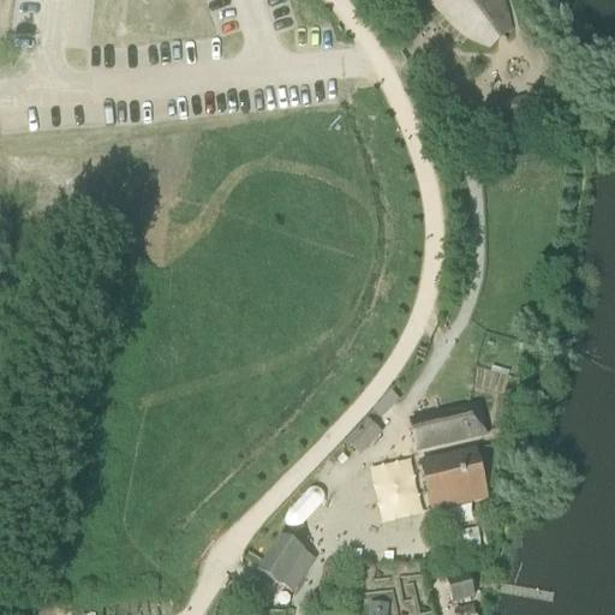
[(478,43),(490,49),(508,34),(505,22),(501,11),(496,1),(495,0),(430,0),(431,1),(440,11),(448,21),(458,29),(467,36),(478,43)]
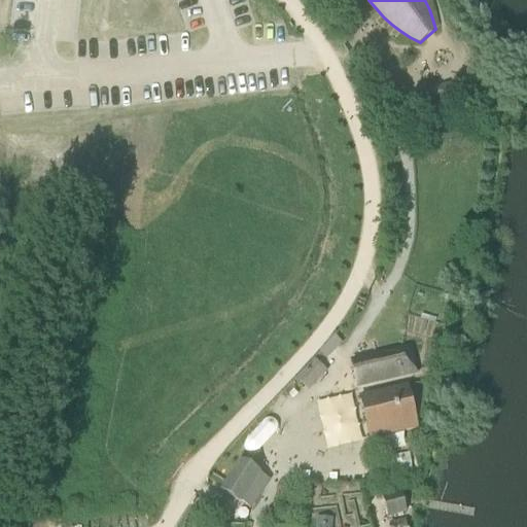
[(428,95),(432,104),(434,110),(452,103),(446,89),(428,95)]
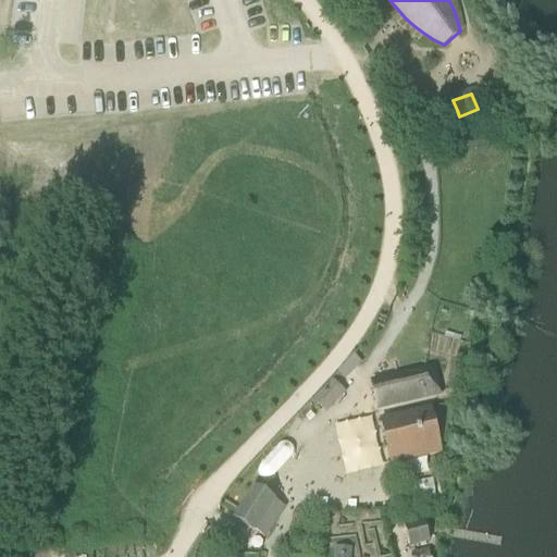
[(330,379),(337,386),(360,364),(353,357),(330,379)]
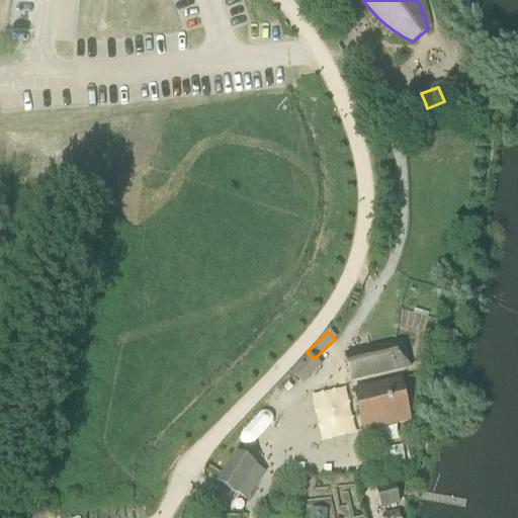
[(403,344),(345,358),(350,380),(408,367),(403,344)]
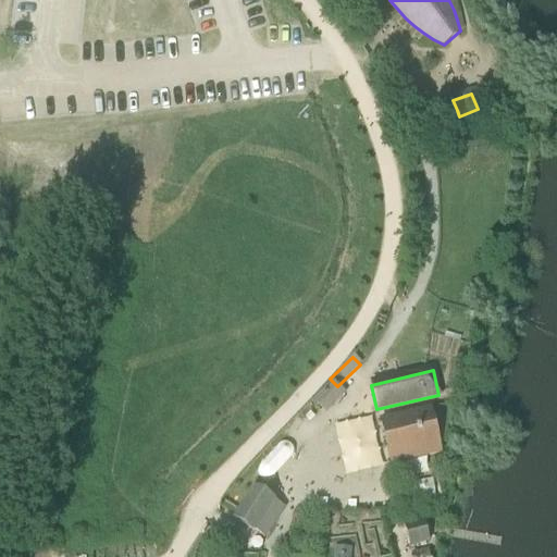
[(330,379),(310,400),(324,413),(345,393),(337,386),(330,379)]
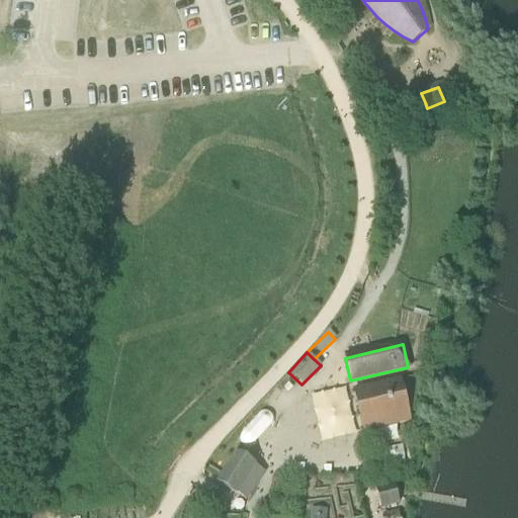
[(400,381),(353,393),(362,433),(410,422),(400,381)]
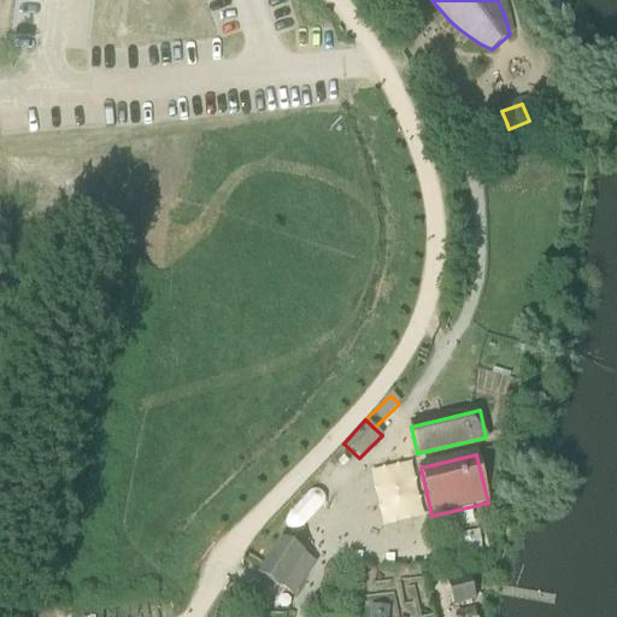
[(286,593),(292,598),(313,564),(307,559),(281,542),(259,576),(286,593)]
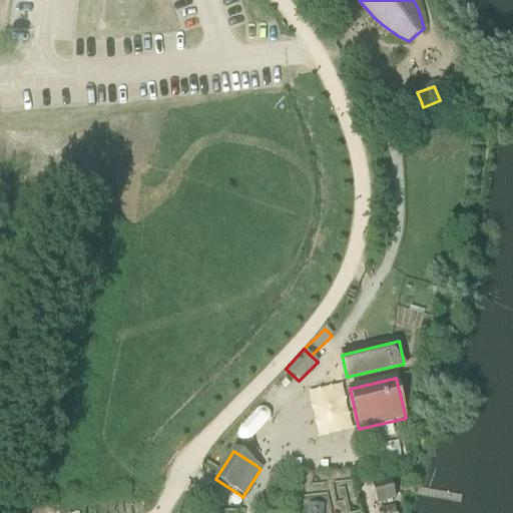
[(394,500),(391,487),(390,482),(373,487),(377,504),(394,500)]
